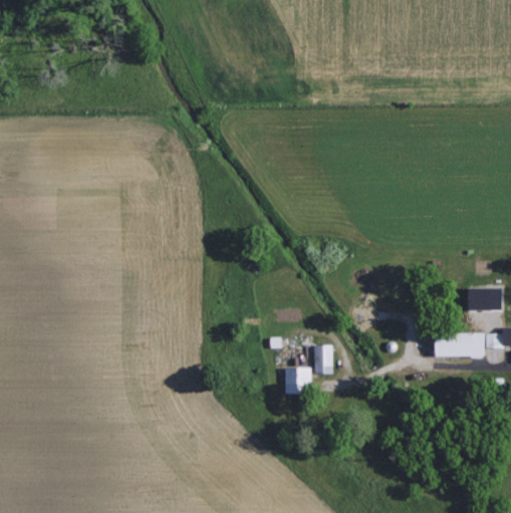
[(471,309),(504,308),(504,288),(470,289),(471,309)]
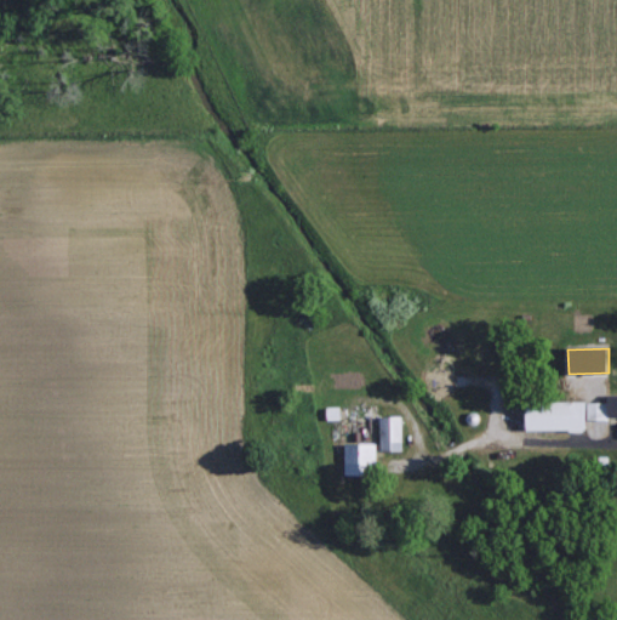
[(605,403),(586,403),(587,422),(595,422),(595,419),(606,419),(605,403)]
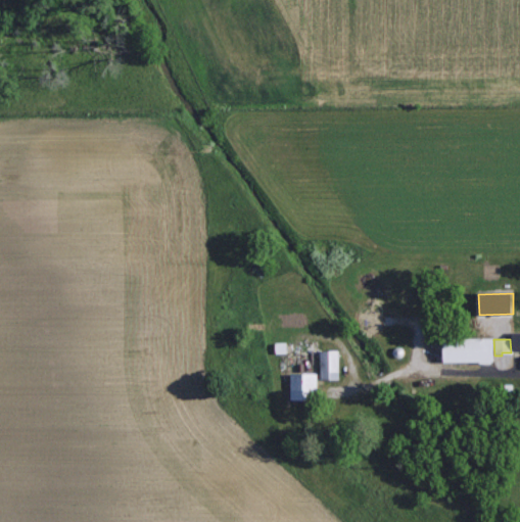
[(445,363),(493,362),(492,340),(444,341),(445,363)]
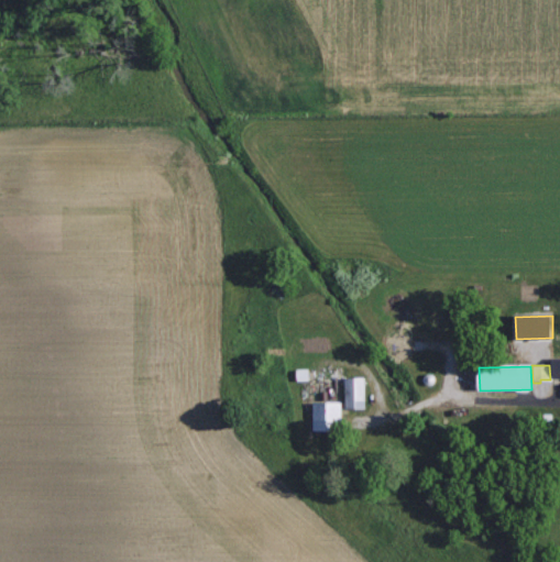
[(364,409),(364,378),(344,378),(344,409),(364,409)]
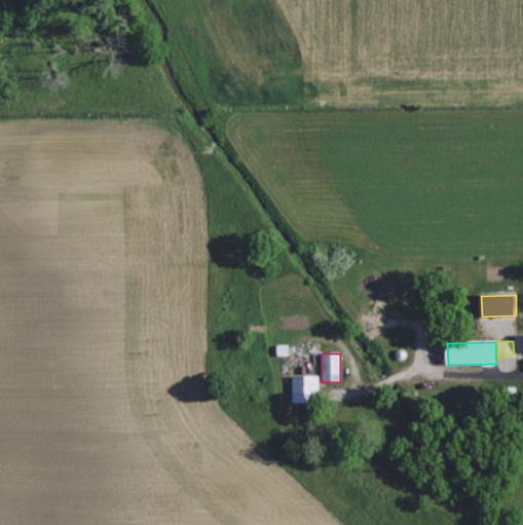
[(292,402),(318,403),(319,377),(292,376),(292,402)]
